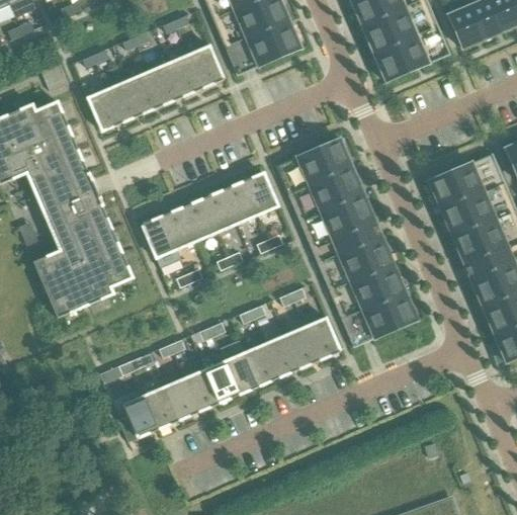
[(71,4),(74,11),(85,6),(82,0),(80,0),(71,4)]
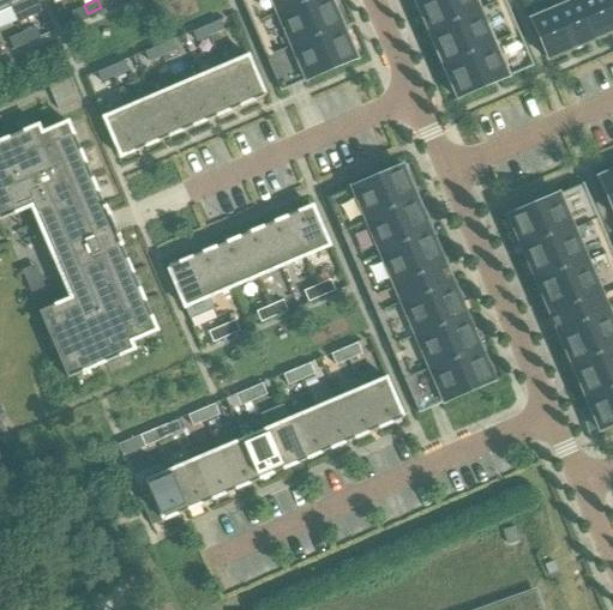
[(241,0),(280,89),(296,82),(356,56),(331,0),(241,0)]
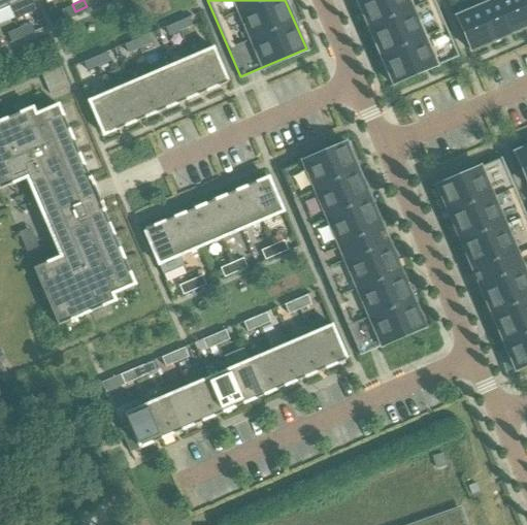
[(356,0),(392,83),(458,55),(433,0),(356,0)]
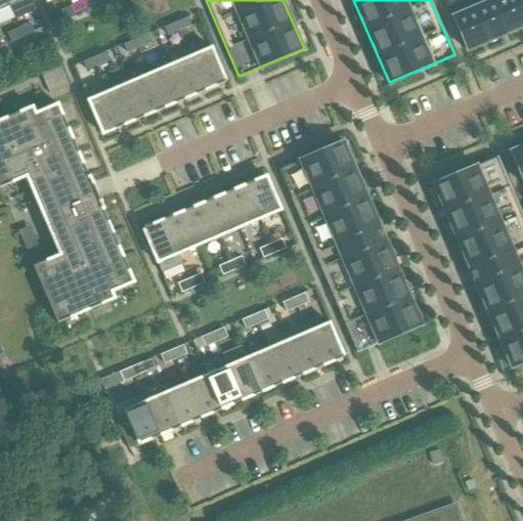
[(486,0),(473,6),(487,40),(508,31),(494,0),(486,0)]
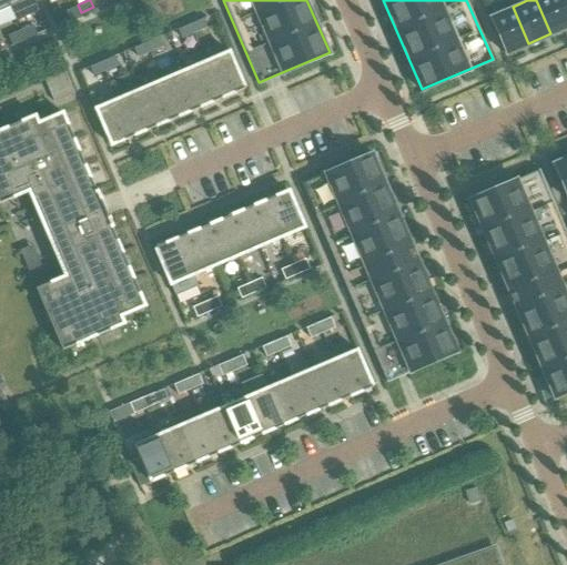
[(566,9),(563,0),(536,0),(550,33),(566,26),(566,9)]
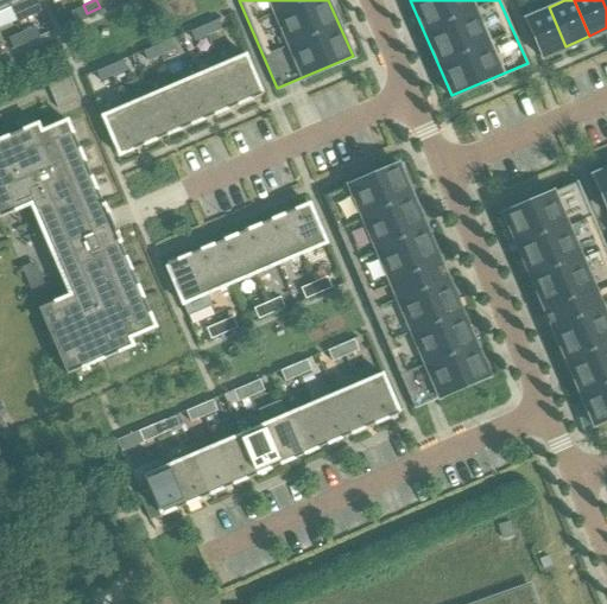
[(74,18),(87,13),(83,5),(70,10),(74,18)]
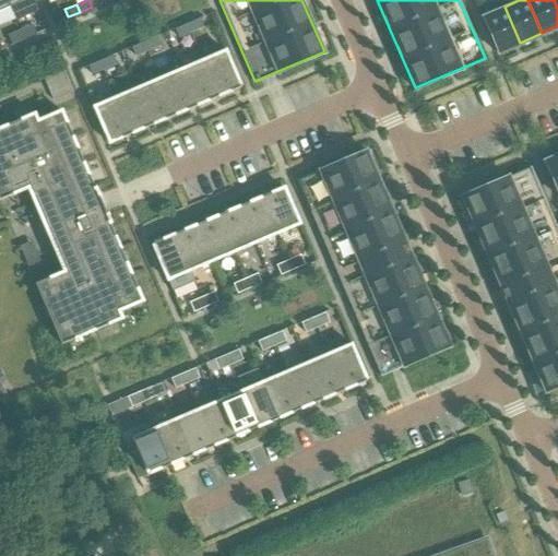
[(505,7),(482,15),(498,52),(520,43),(505,7)]
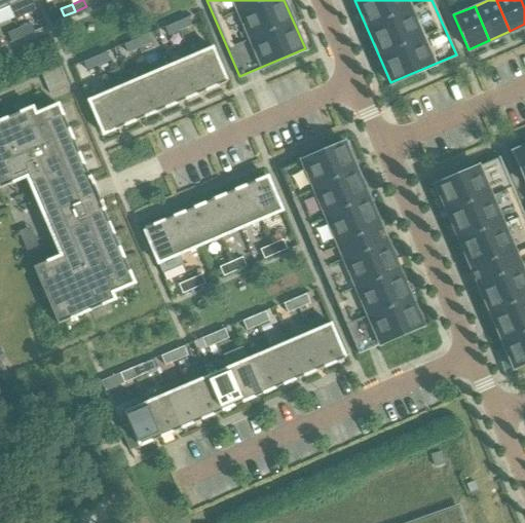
[(187,15),(176,21),(179,28),(190,23),(187,15)]
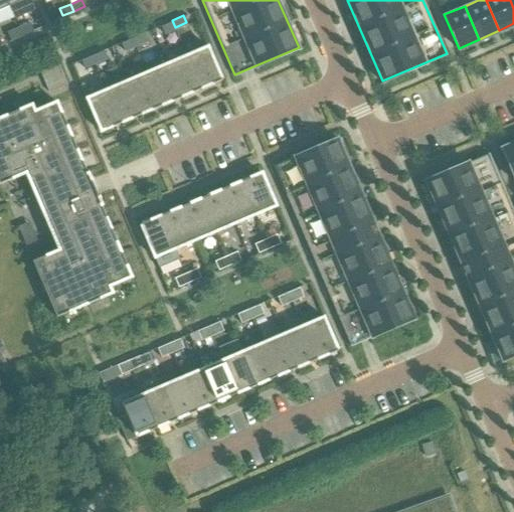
[(172,20),(161,24),(164,32),(175,27),(172,20)]
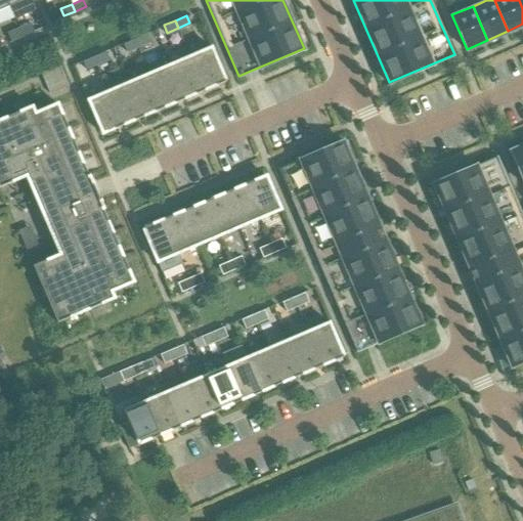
[(18,27),(22,34),(33,29),(30,22),(18,27)]
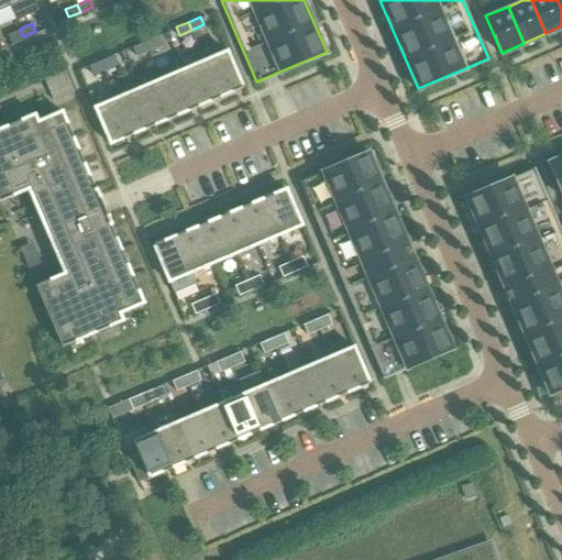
[(11,42),(23,36),(20,29),(7,33),(11,42)]
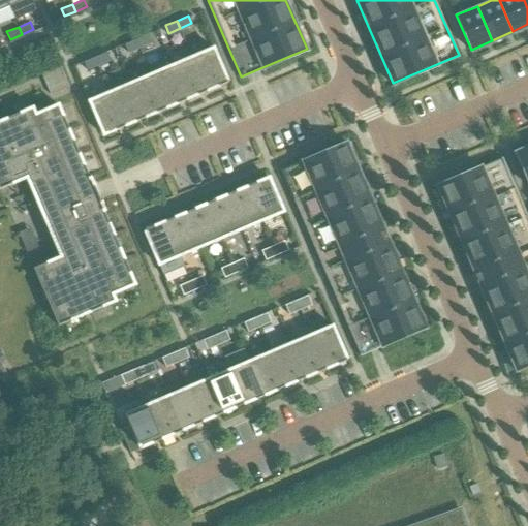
[(148,33),(136,38),(140,45),(151,41),(148,33)]
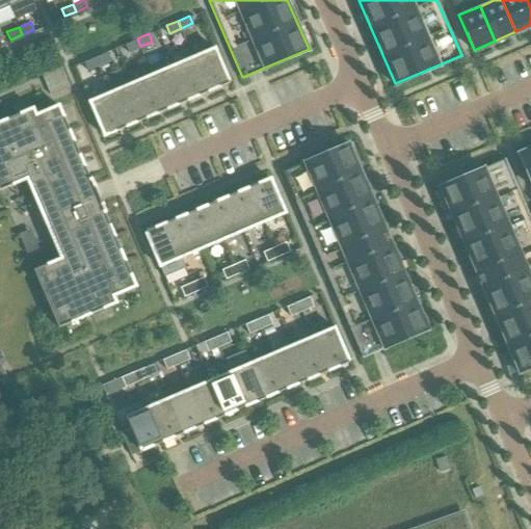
[(137,38),(125,43),(129,51),(140,46),(137,38)]
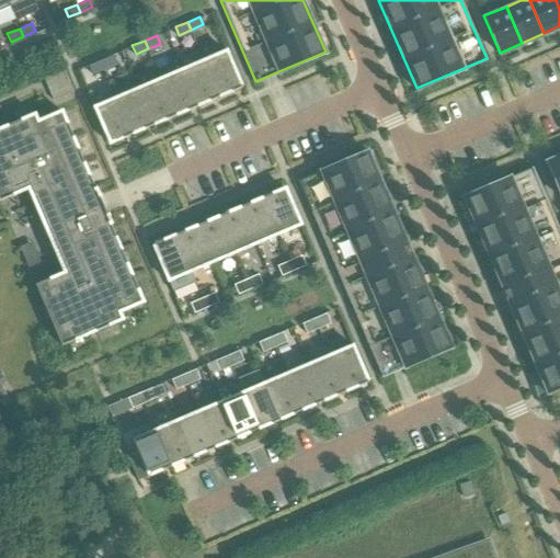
[(204,58),(219,94),(241,84),(226,48),(204,58)]
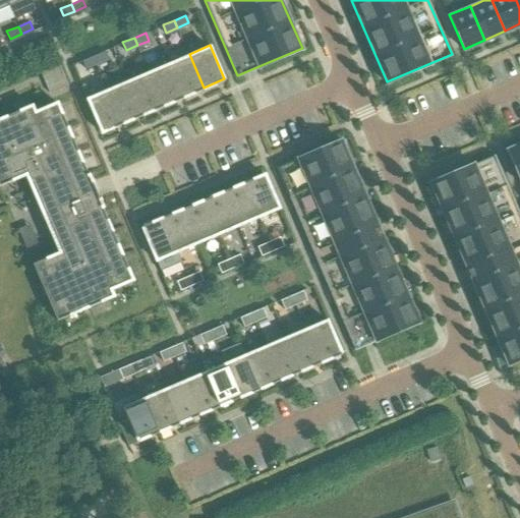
[(105,50),(94,55),(97,62),(108,57),(105,50)]
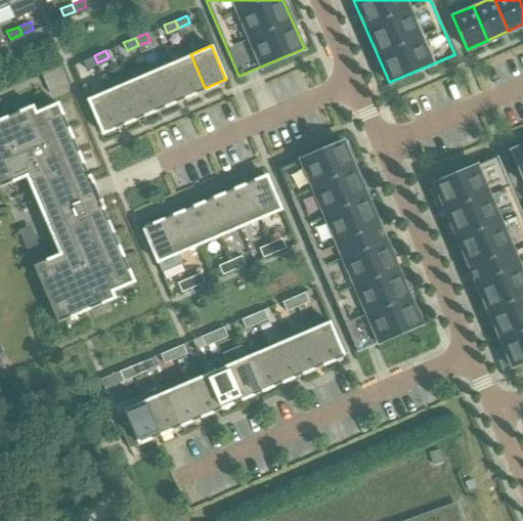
[(170,62),(184,97),(205,88),(190,54),(170,62)]
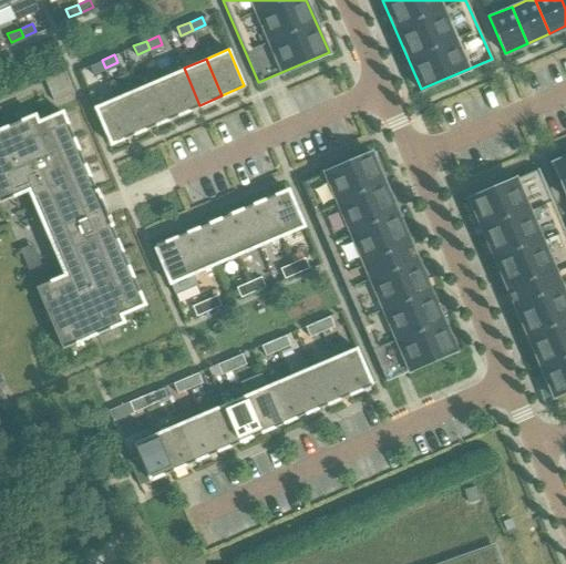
[(102,60),(90,65),(93,73),(105,68),(102,60)]
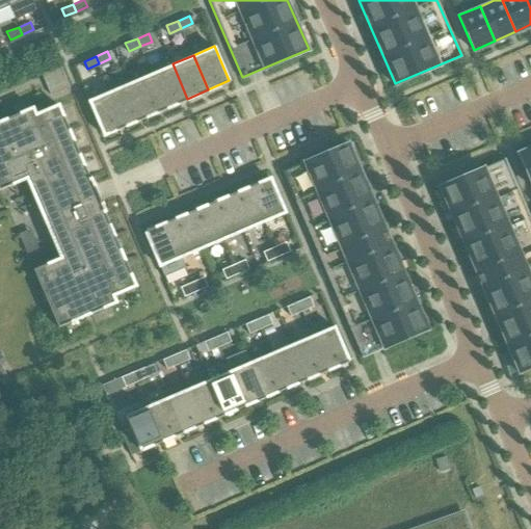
[(152,73),(166,107),(187,99),(173,63),(152,73)]
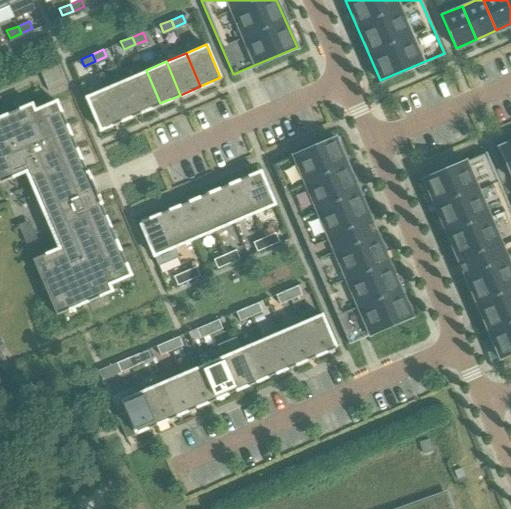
[(125,78),(140,112),(160,103),(146,70),(125,78)]
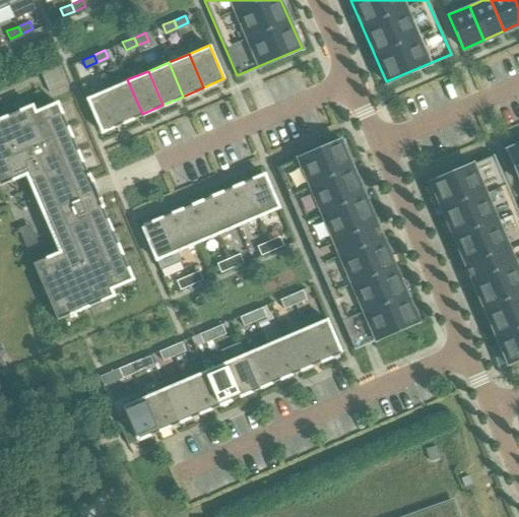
[(107,88),(121,122),(142,114),(127,79),(107,88)]
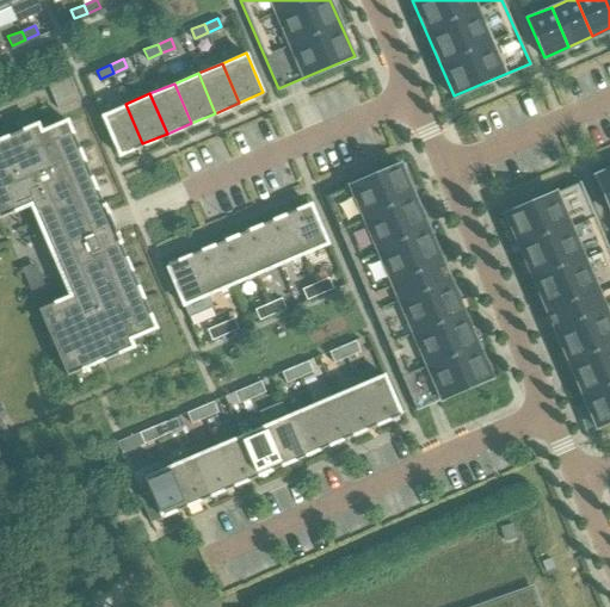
[(102,115),(118,154),(142,143),(125,104),(102,115)]
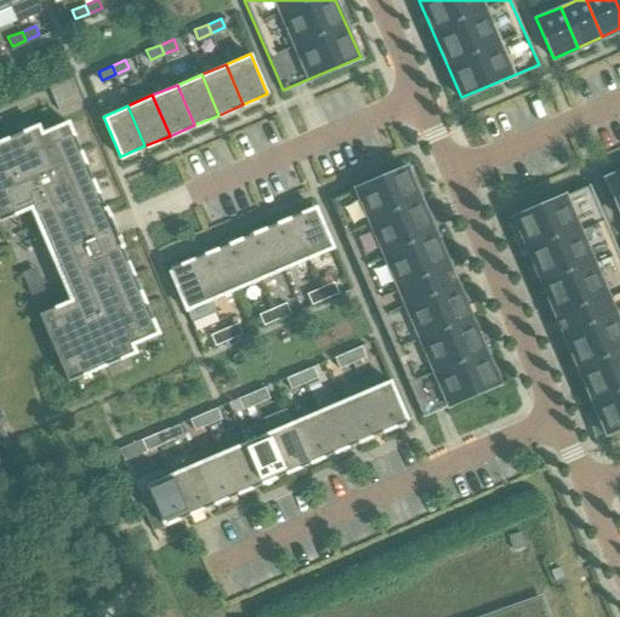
[(39,312),(67,380),(135,350),(131,342),(158,331),(121,245),(121,244),(113,224),(106,206),(104,207),(68,120),(41,132),(38,124),(0,140),(0,218),(30,205),(70,298),(39,312)]
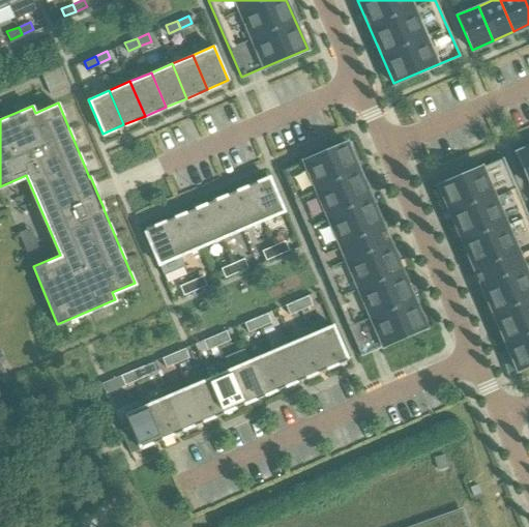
[(281,169),(360,355),(375,349),(427,326),(346,140),(281,169)]
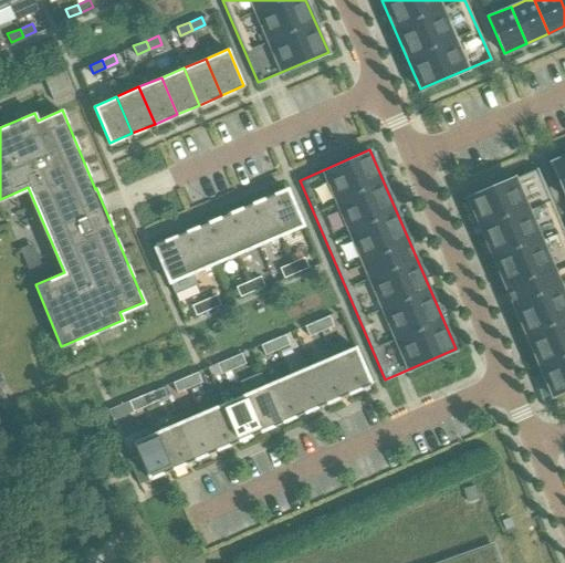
[(564,154),(551,162),(564,195),(564,154)]
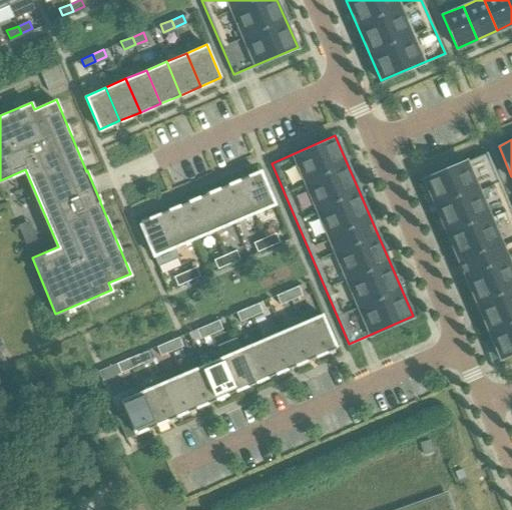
[(424,178),(500,357),(511,351),(511,205),(489,150),(424,178)]
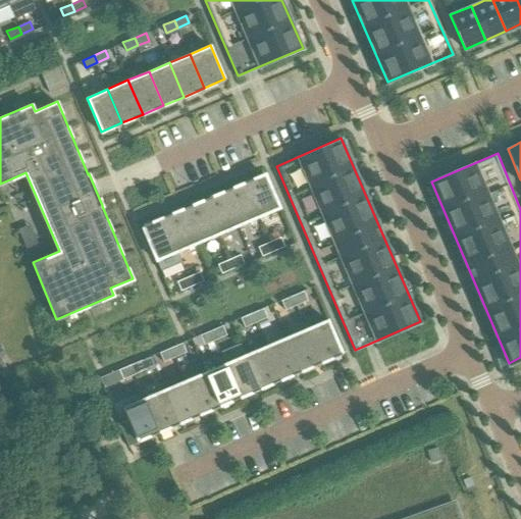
[(245,183),(259,215),(279,207),(265,173),(245,182),(245,183)]
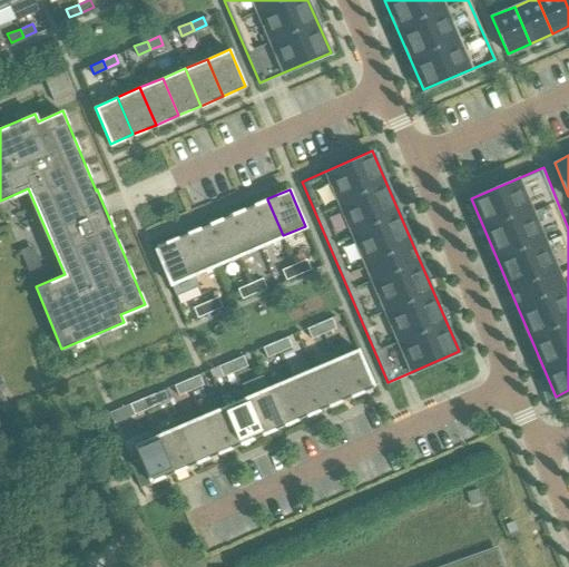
[(244,208),(260,245),(283,235),(267,199),(267,198),(244,208)]
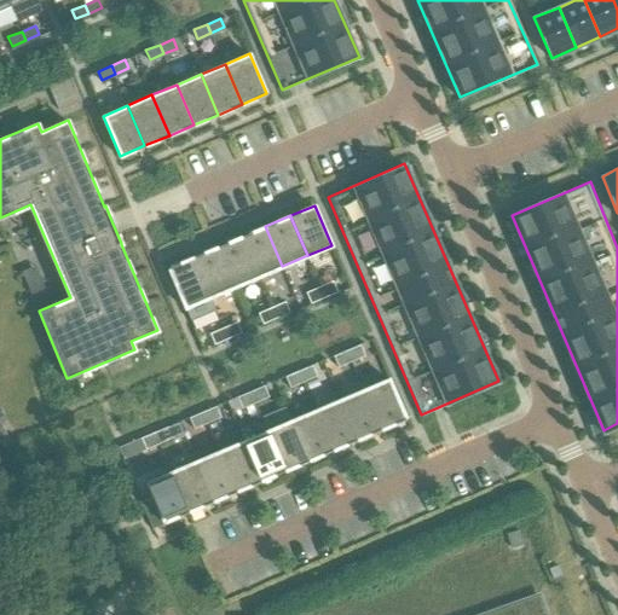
[(241,237),(258,276),(282,266),(265,226),(241,237)]
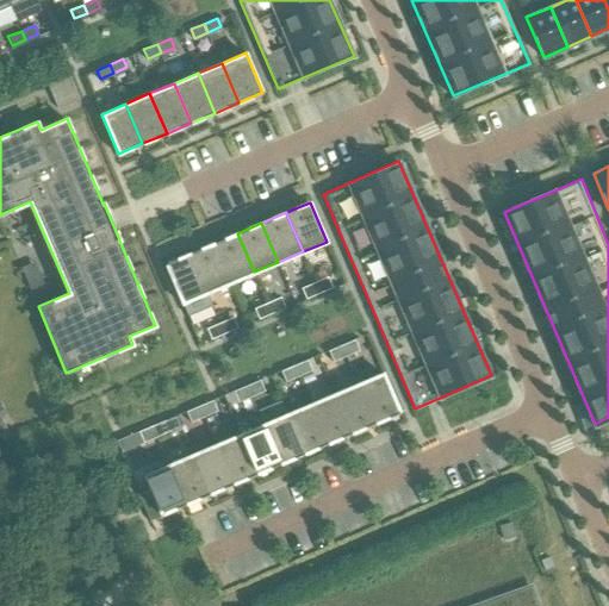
[(213,243),(230,282),(254,272),(237,233),(213,243)]
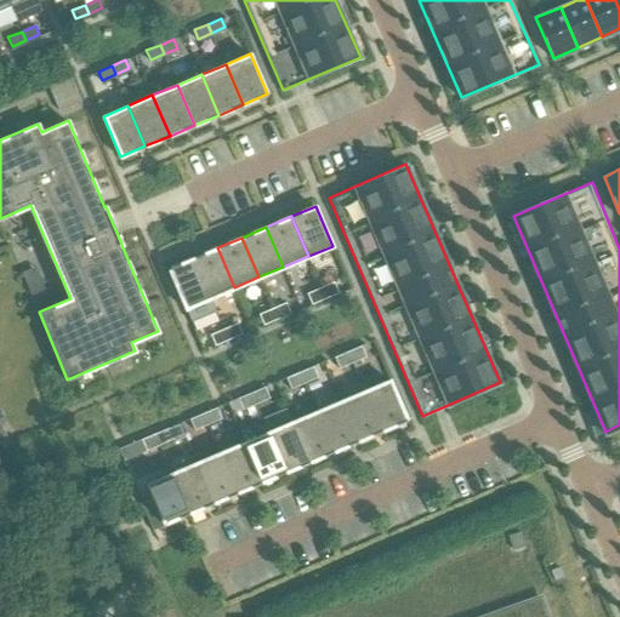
[(193,258),(210,298),(234,287),(217,247),(193,258)]
